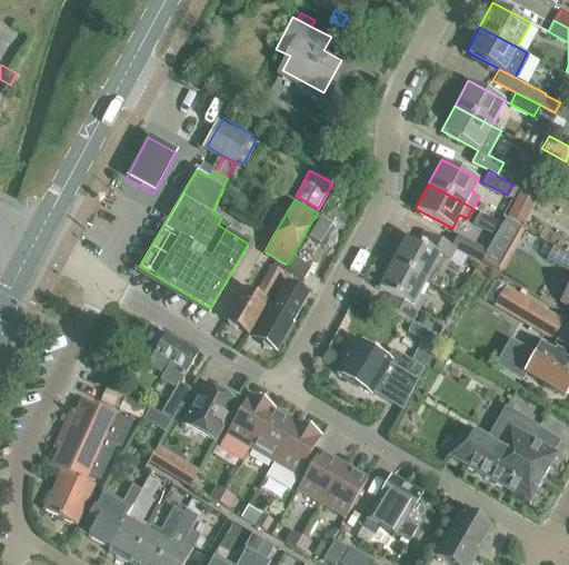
[(522,220),(528,210),(512,202),(507,212),(522,220)]
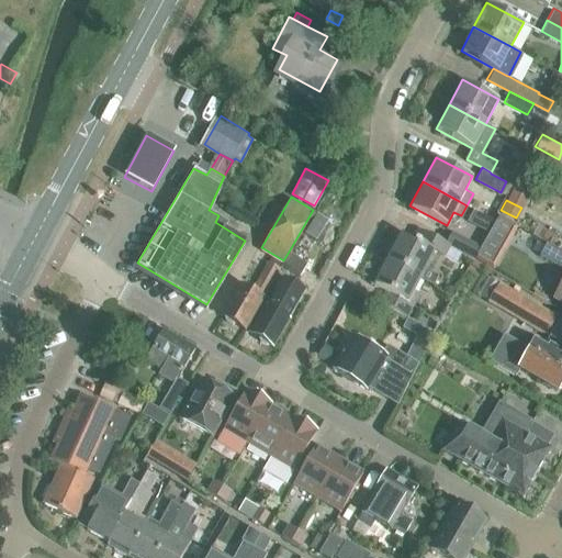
[(316,240),(327,219),(316,212),(304,232),(316,240)]
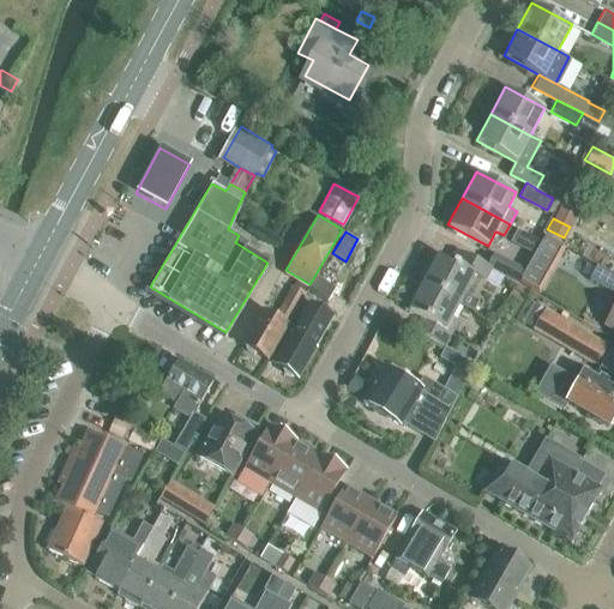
[(434,253),(423,273),(428,275),(423,283),(459,301),(473,308),(477,299),(473,296),(464,291),(474,273),(482,278),(488,266),(487,265),(457,249),(451,261),(439,255),(434,253)]
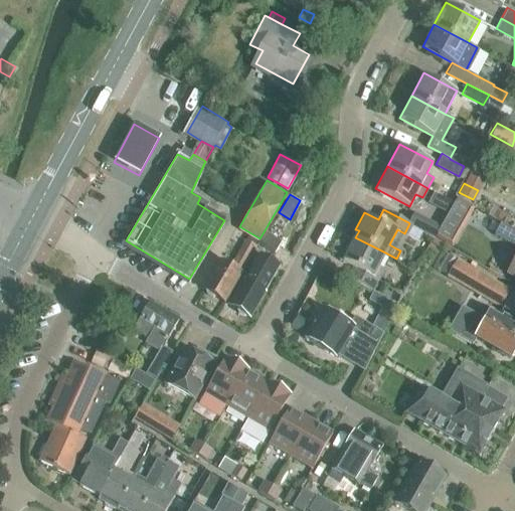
[(409,223),(433,236),(433,235),(434,233),(430,231),(435,221),(414,211),(408,222),(409,223)]
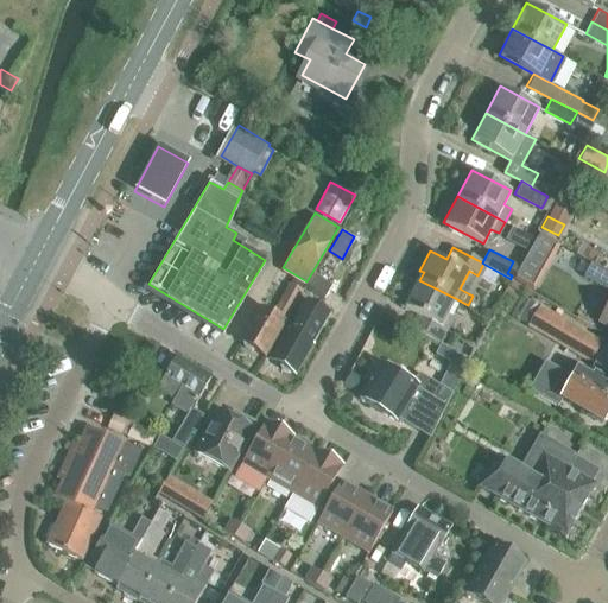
[(523,261),(513,278),(530,287),(540,271),(523,261)]
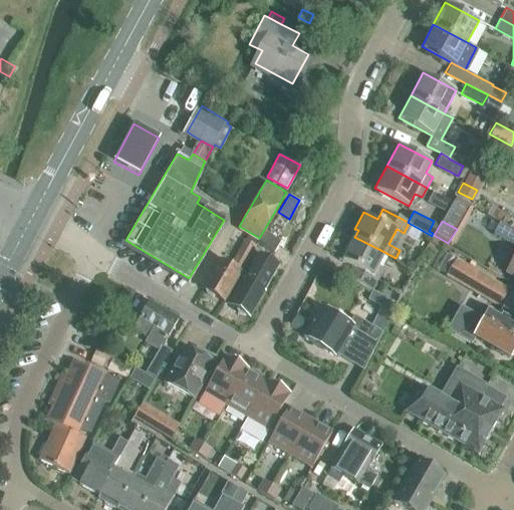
[(513,230),(497,221),(492,231),(513,244),(513,243),(513,230)]
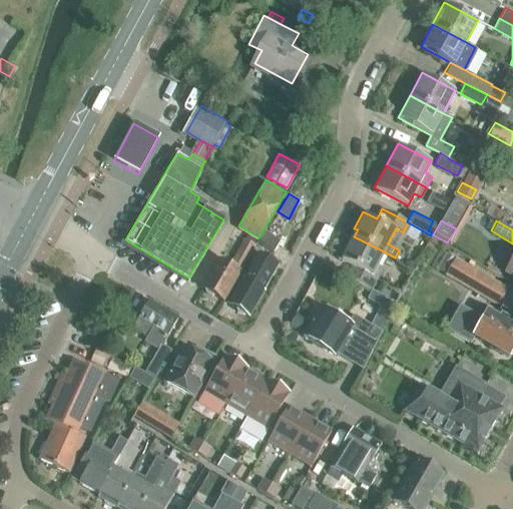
[(248,231),(244,238),(254,244),(257,241),(259,237),(248,231)]
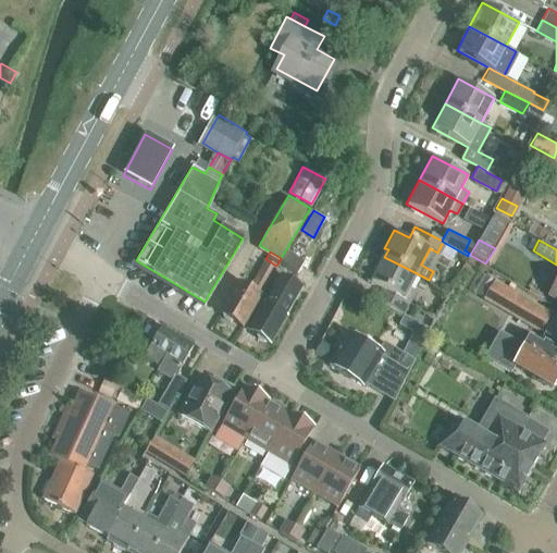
[(410,285),(417,273),(384,257),(381,263),(378,261),(368,280),(383,287),(376,298),(404,312),(410,300),(417,289),(410,285)]
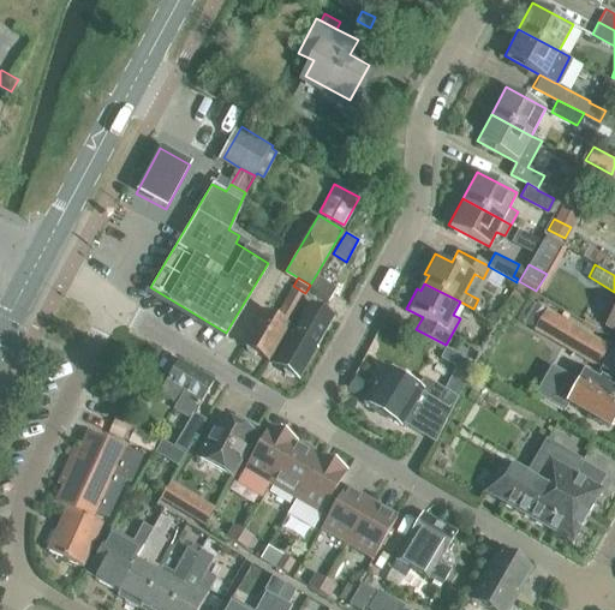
[(263,309),(244,344),(267,357),(298,305),(305,293),(293,286),(275,316),(263,309)]
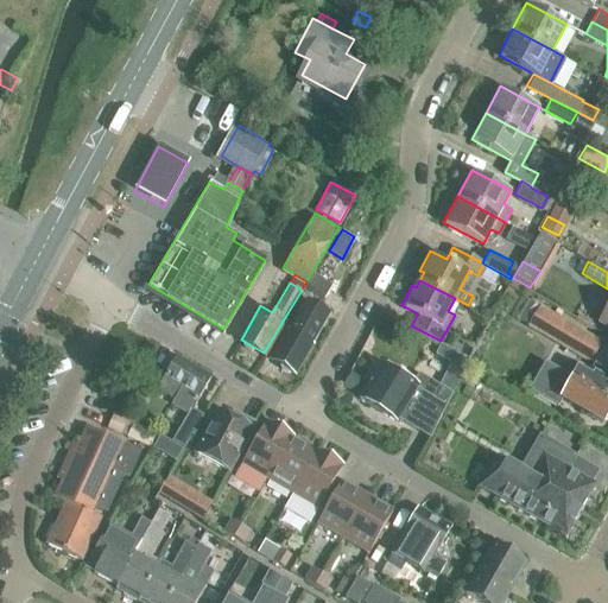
[(289,328),(271,357),(295,372),(312,341),(312,342),(330,313),(305,298),(289,328)]
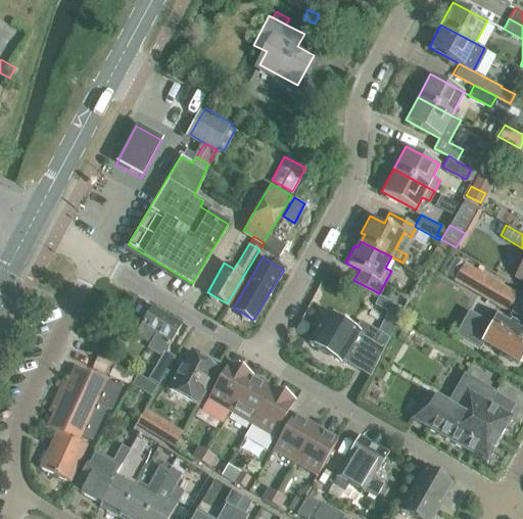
[(425,266),(417,262),(413,270),(420,274),(425,266)]
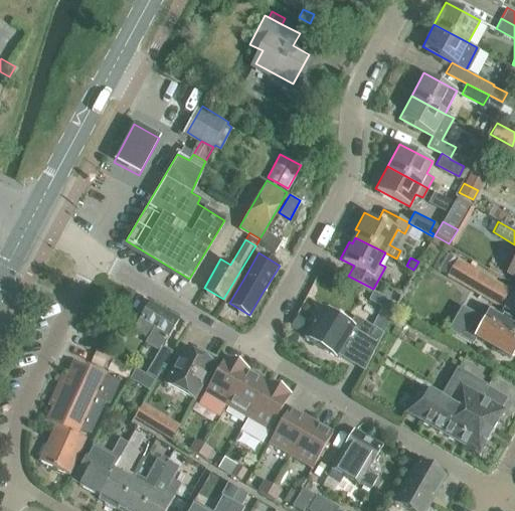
[(500,306),(511,287),(486,273),(475,292),(500,306)]
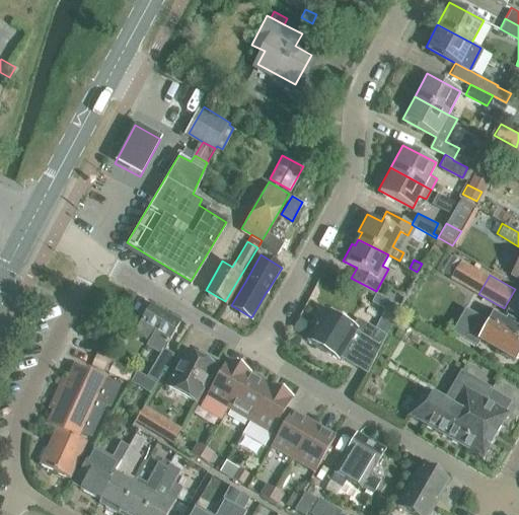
[(339,356),(366,372),(383,337),(399,305),(377,292),(372,303),(383,310),(374,327),(357,317),(352,326),(324,309),(316,323),(308,336),(306,339),(338,358),(339,356)]
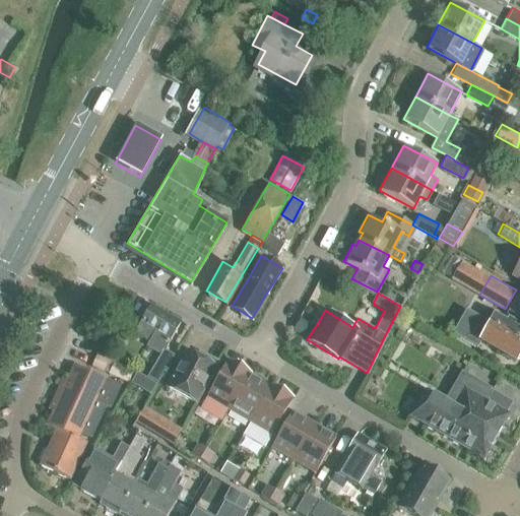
[(161,345),(146,372),(157,378),(174,350),(165,345),(180,319),(149,301),(133,329),(161,345)]
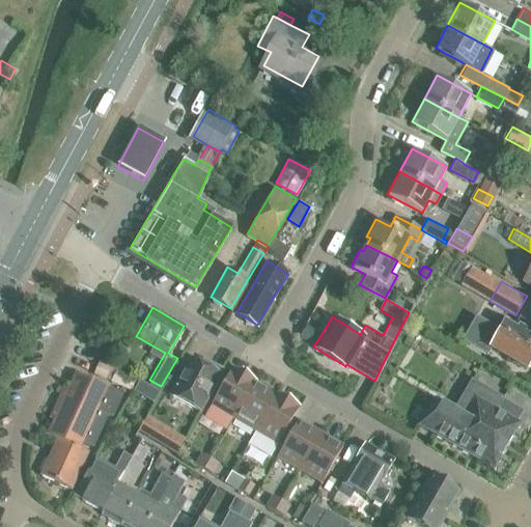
[(481,319),(467,343),(485,354),(491,345),(526,366),(527,364),(530,363),(530,332),(530,331),(530,328),(530,325),(519,319),(515,324),(495,311),(487,323),(481,319)]
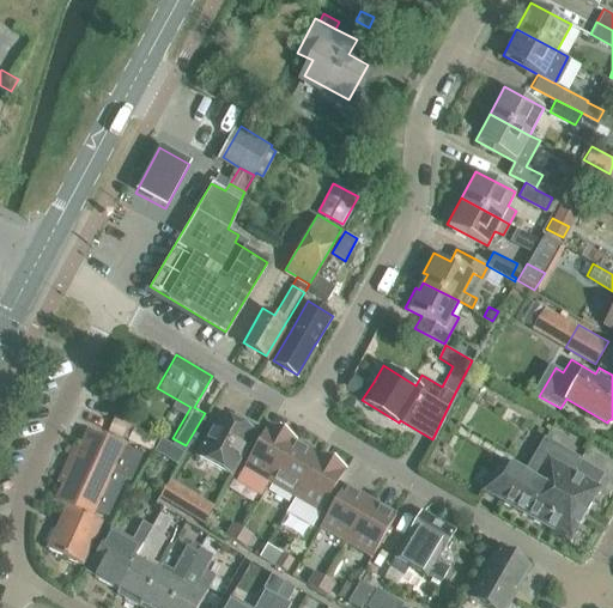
[(356,371),(347,385),(364,396),(374,382),(356,371)]
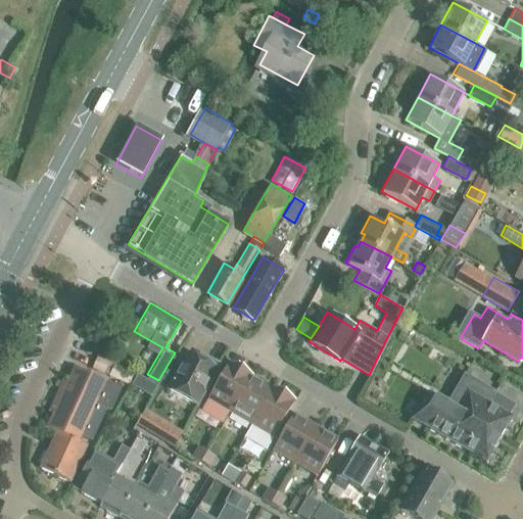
[(197,405),(220,362),(205,354),(202,360),(186,350),(167,387),(197,405)]
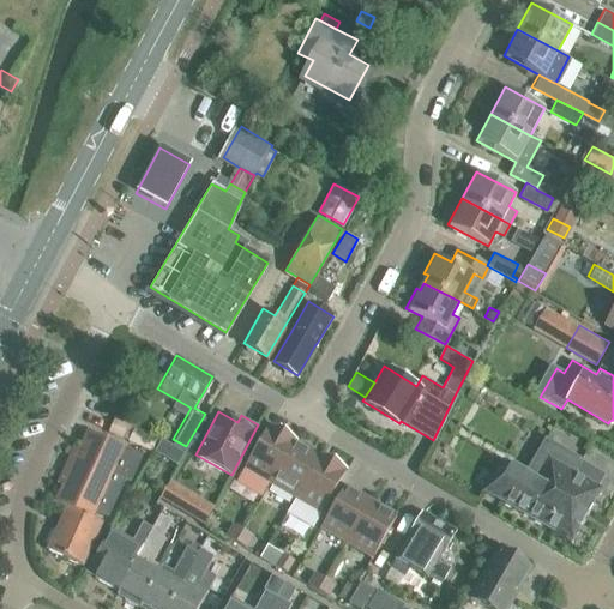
[(151,450),(157,436),(114,416),(108,429),(151,450)]
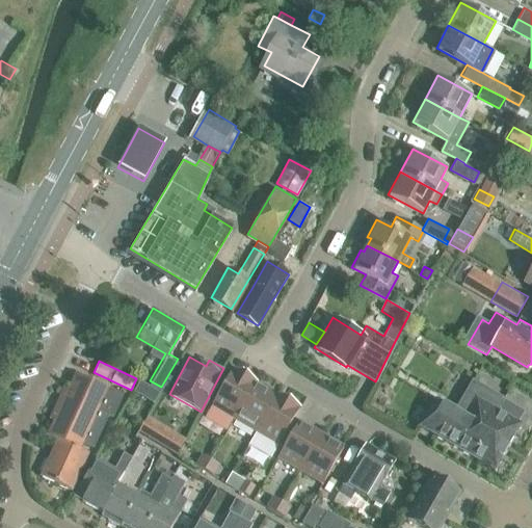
[(233,366),(211,403),(233,417),(255,380),(248,376),(249,375),(233,366)]
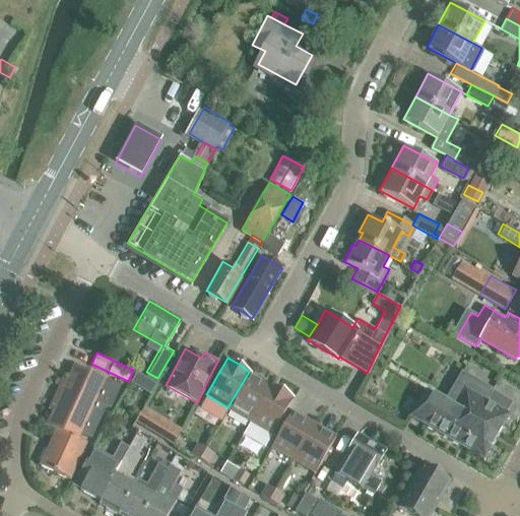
[(53,407),(46,423),(56,428),(56,427),(79,437),(79,436),(81,432),(90,436),(105,403),(109,405),(119,383),(106,377),(73,362),(65,380),(60,378),(48,404),(53,407)]
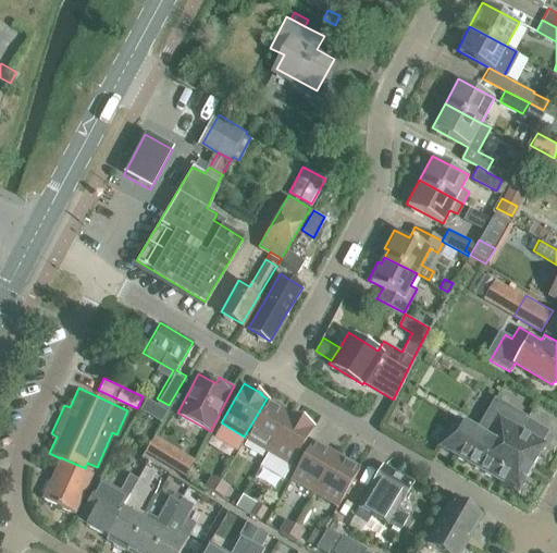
[(147,395),(140,406),(150,412),(157,401),(147,395)]
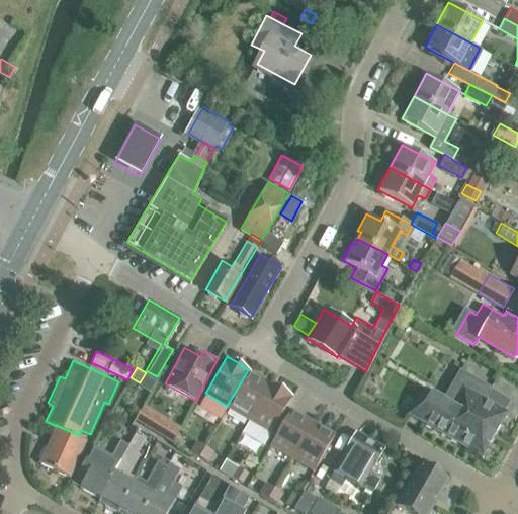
[(248,370),(227,406),(248,418),(269,382),(248,370)]
